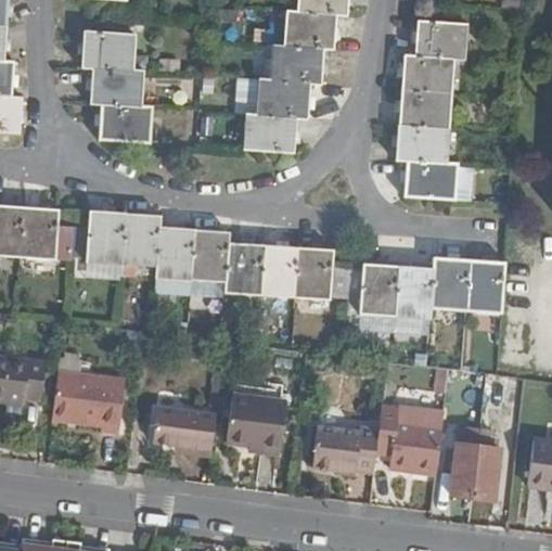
[(294,0),(293,15),(333,18),(343,17),(344,0),(294,0)]
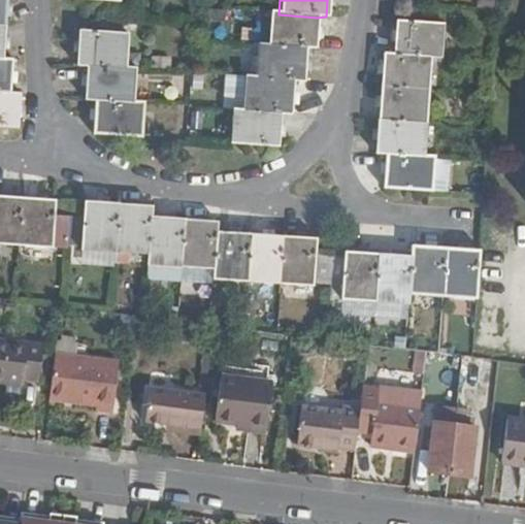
[(314,48),(317,18),(279,14),(271,13),(270,45),(304,48),(314,48)]
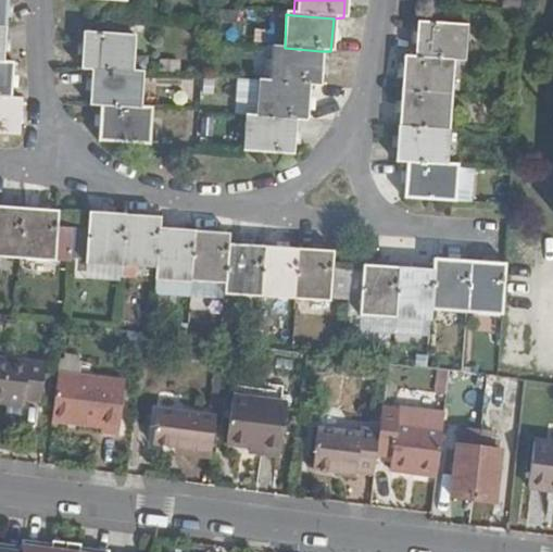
[(416,58),(456,61),(467,61),(468,28),(418,25),(416,58)]
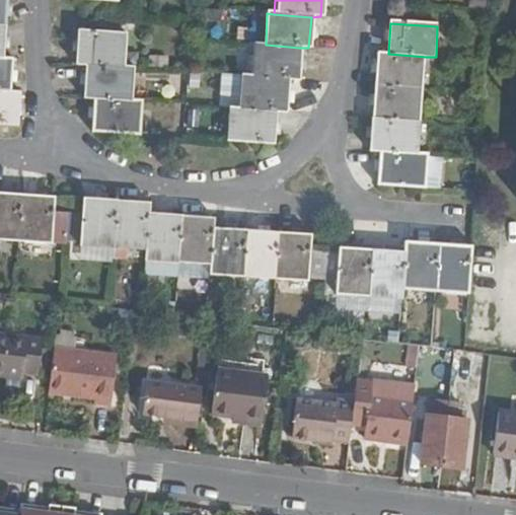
[(84,64),(121,67),(123,34),(75,30),(73,63),(84,64)]
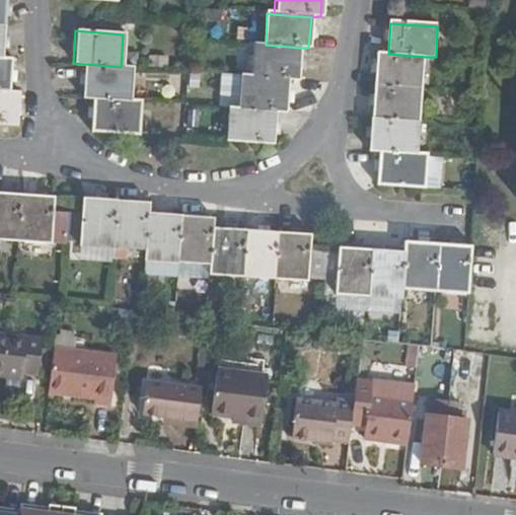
[(298,79),(299,48),(266,45),(253,45),(250,75),(287,78),(298,79)]
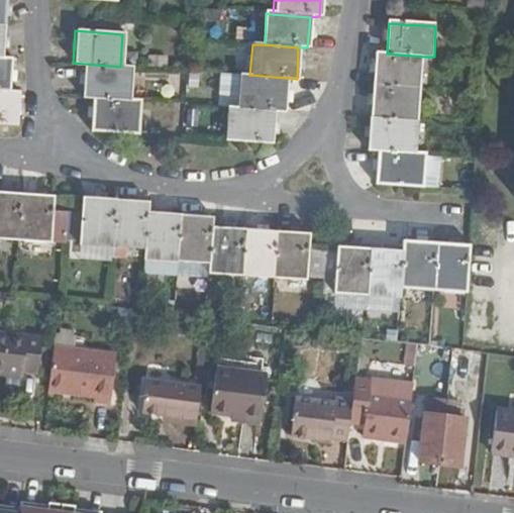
[(421,89),(424,57),(387,54),(377,53),(375,85),(421,89)]
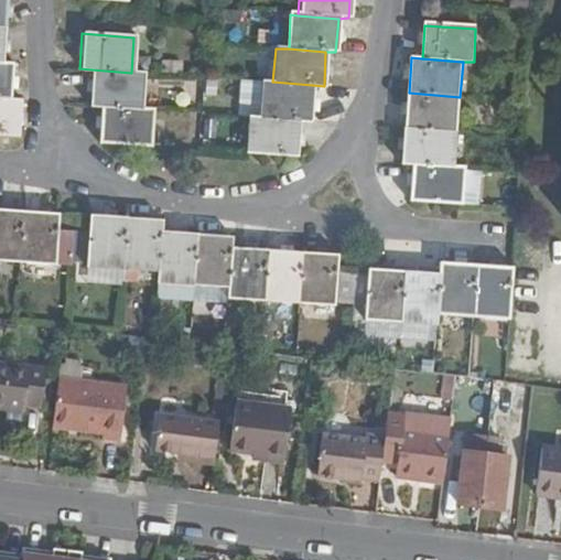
[(0,63),(0,97),(11,99),(12,65),(0,63)]
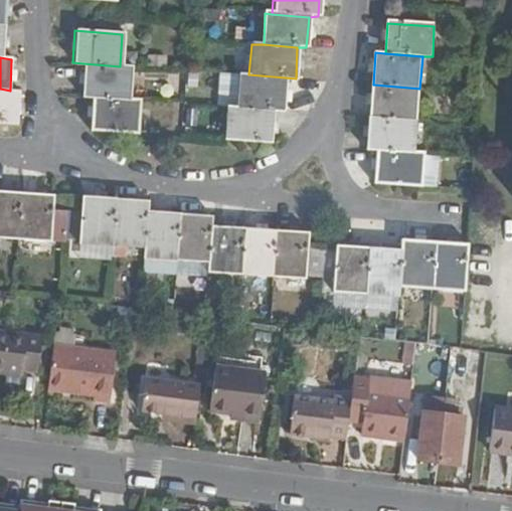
[(131,66),(120,66),(83,63),(81,96),(91,96),(129,99),(131,66)]
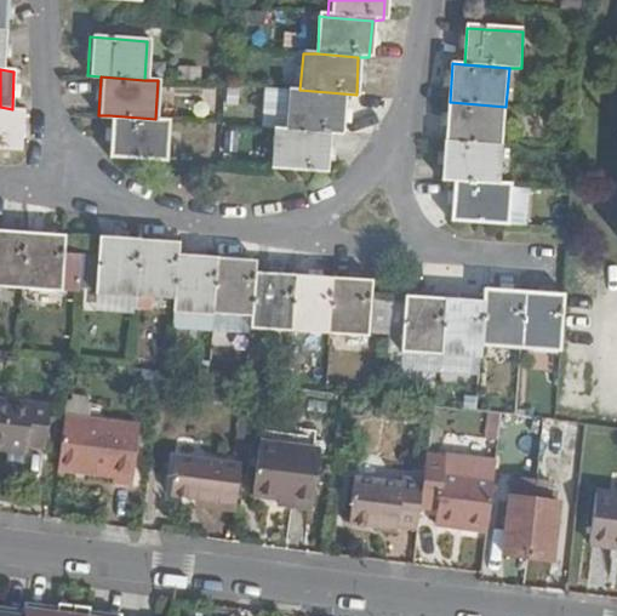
[(341,132),(343,93),(300,90),(286,89),(284,129),(326,132),(341,132)]
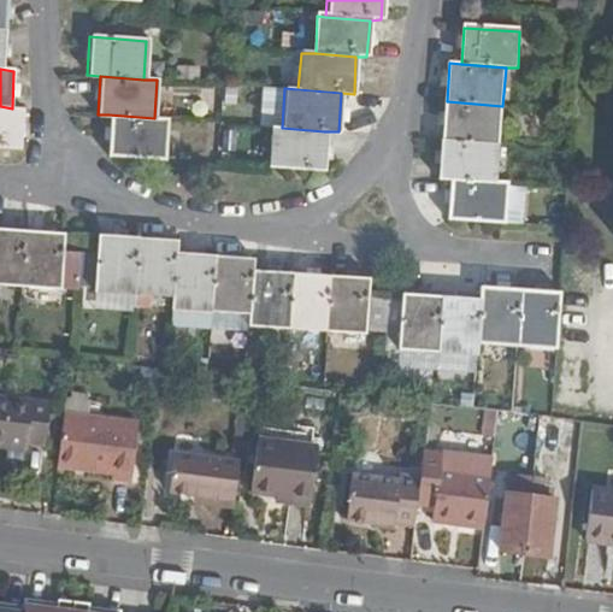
[(500,145),(502,106),(447,101),(443,140),(500,145)]
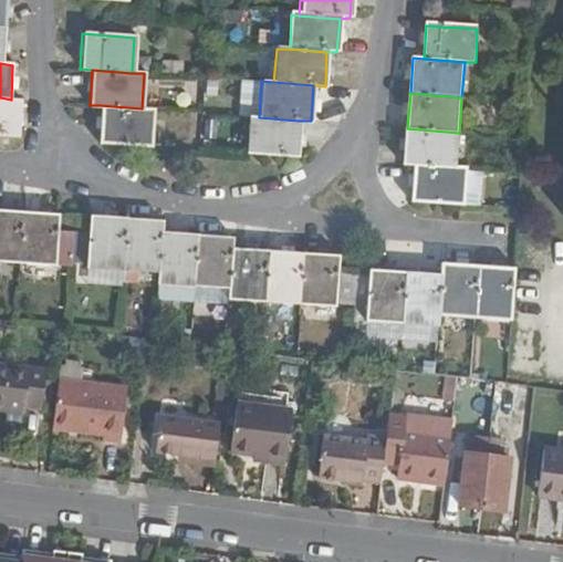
[(11,100),(0,97),(0,134),(18,136),(19,100),(11,100)]
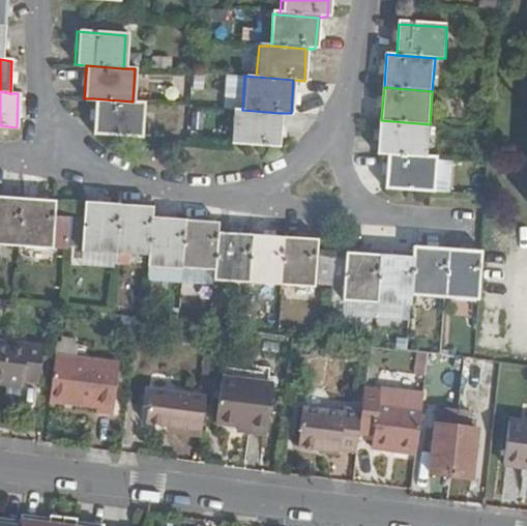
[(143,103),(133,101),(93,98),(91,133),(141,136),(143,103)]
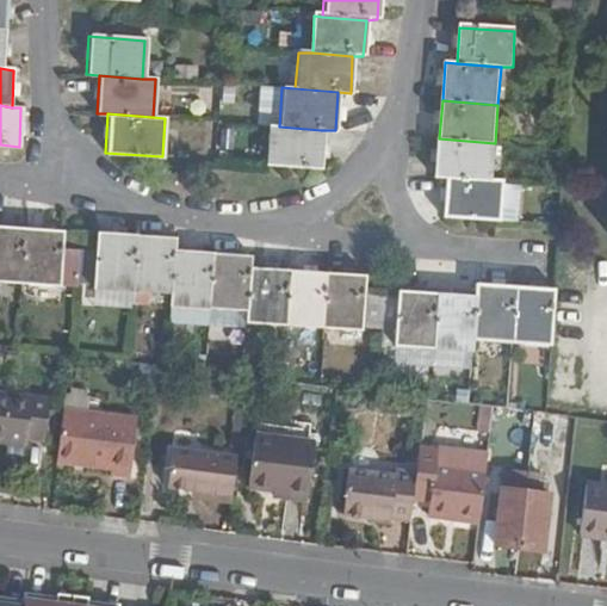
[(203,116),(196,152),(216,155),(222,119),(203,116)]
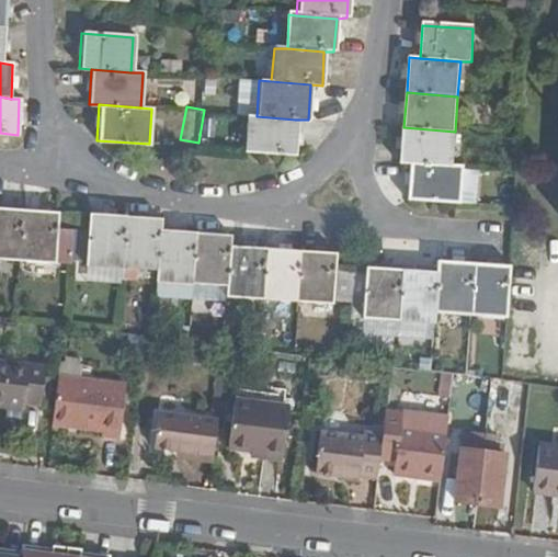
[(293,155),(295,120),(257,116),(245,115),(241,151),(293,155)]
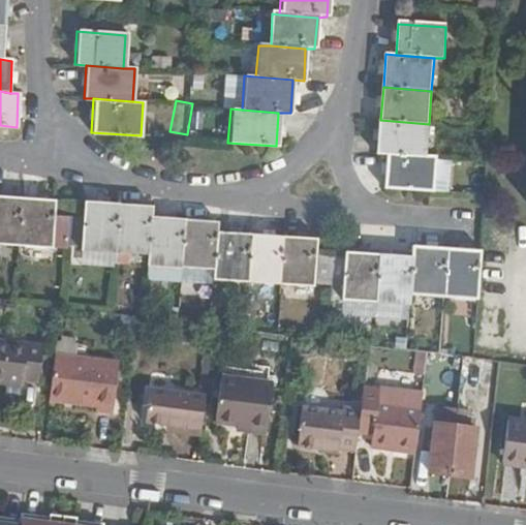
[(427,158),(429,124),(380,120),(378,154),(388,155),(427,158)]
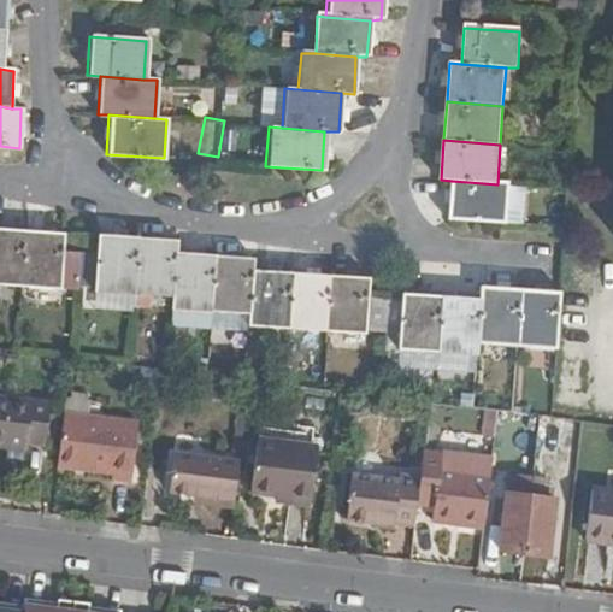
[(507,187),(497,184),(452,181),(451,219),(505,224),(507,187)]
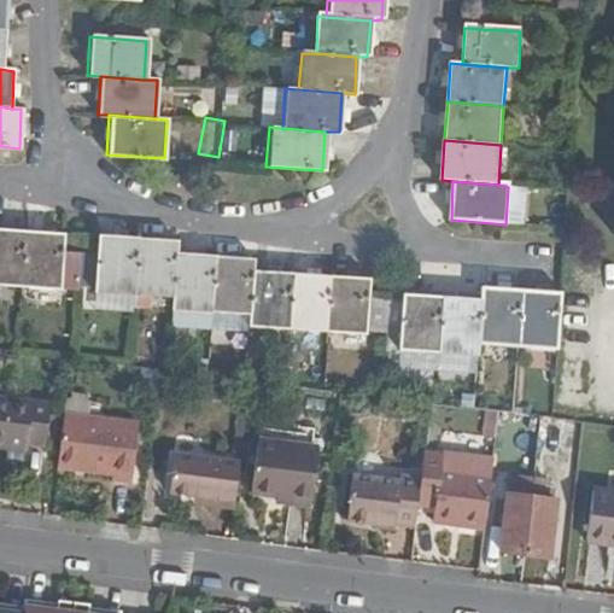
[(29,228),(0,225),(0,280),(25,282),(29,228)]
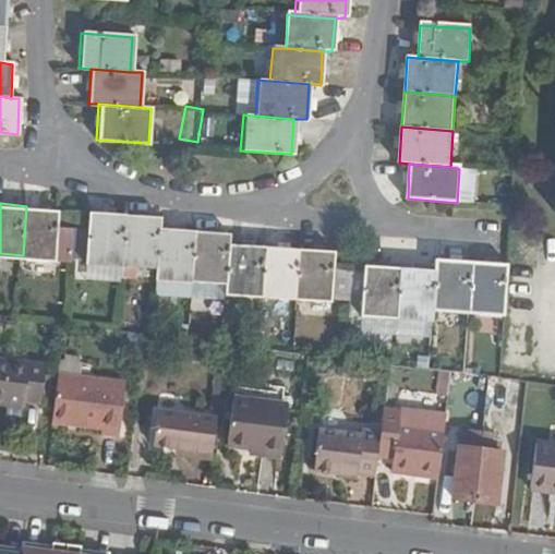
[(60,209),(26,206),(23,255),(58,259),(60,209)]
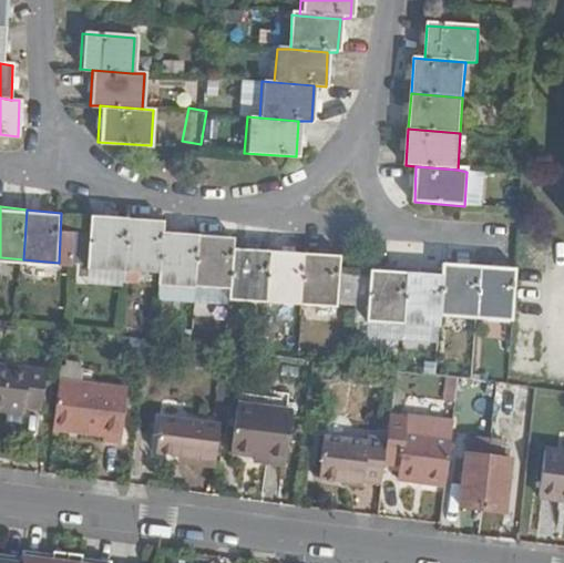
[(73,262),(127,267),(131,217),(95,215),(93,232),(78,229),(73,262)]
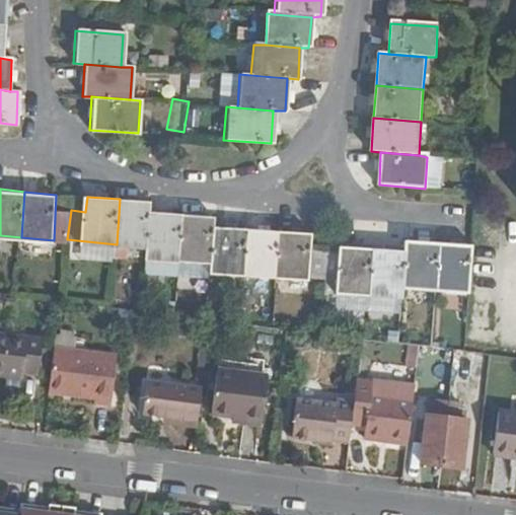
[(120,199),(117,244),(149,247),(152,211),(152,202),(120,199)]
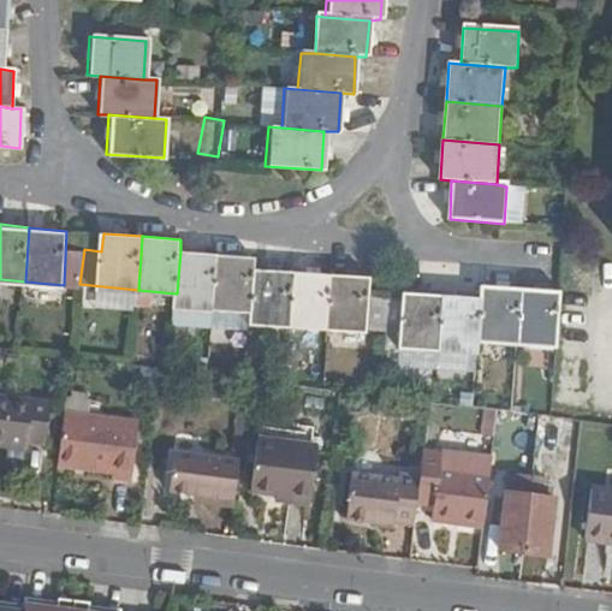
[(180,250),(177,294),(177,308),(215,310),(218,254),(180,250)]
